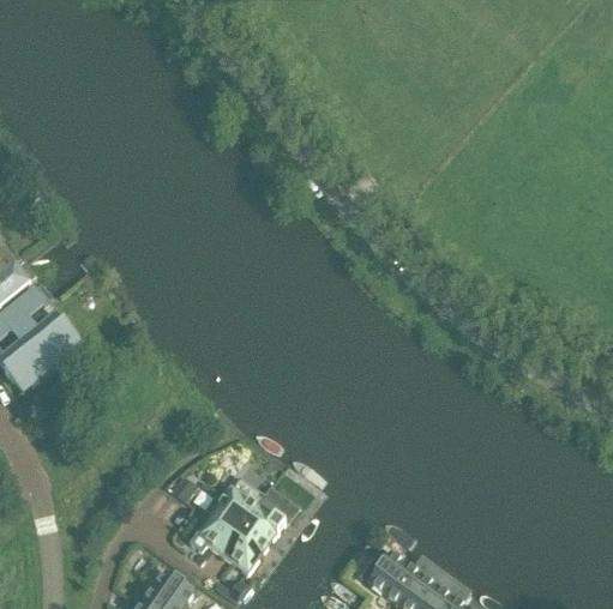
[(0,305),(29,283),(17,267),(2,278),(0,275),(0,305)]
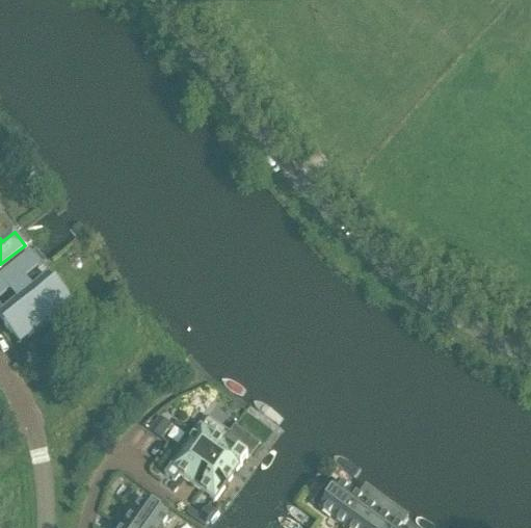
[(29,253),(0,274),(0,294),(8,289),(18,300),(5,310),(6,310),(3,312),(8,318),(2,323),(9,331),(10,330),(20,341),(32,331),(34,333),(53,317),(48,311),(64,298),(59,291),(60,291),(54,283),(53,284),(48,276),(31,290),(22,278),(38,265),(29,253)]
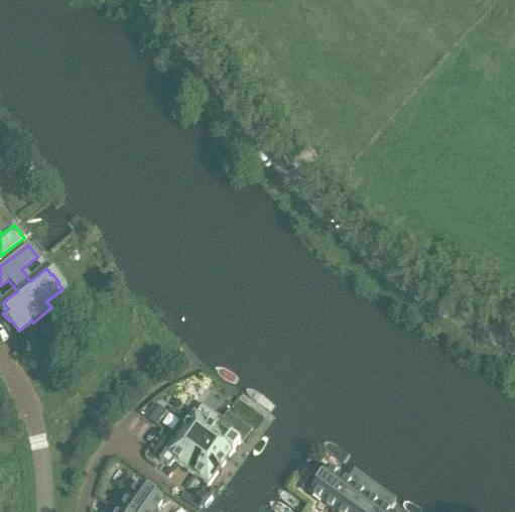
[(157,406),(152,402),(142,415),(148,419),(157,406)]
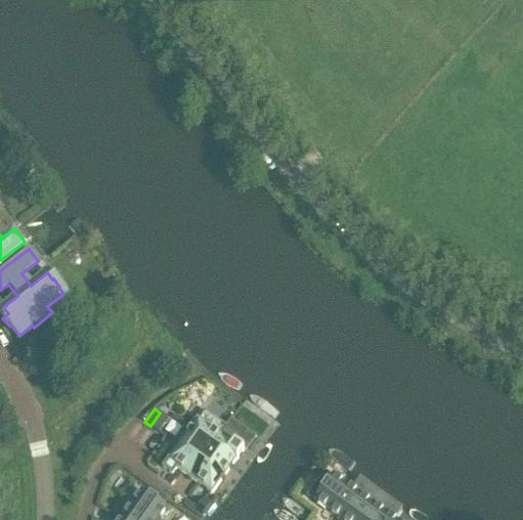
[(187,476),(224,426),(210,416),(205,423),(197,417),(161,466),(171,473),(176,467),(187,476)]
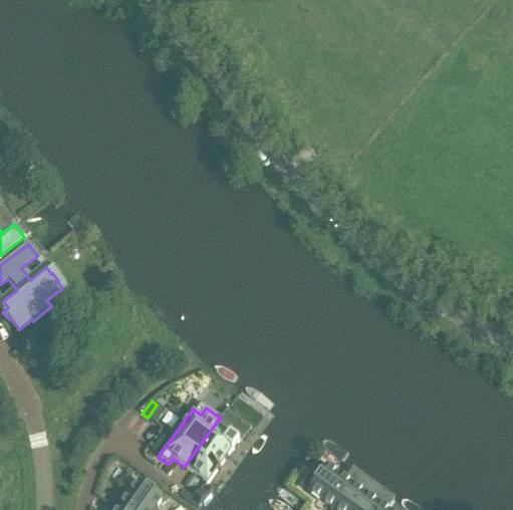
[(234,427),(220,418),(185,467),(206,482),(230,449),(231,450),(238,441),(229,434),(234,427)]
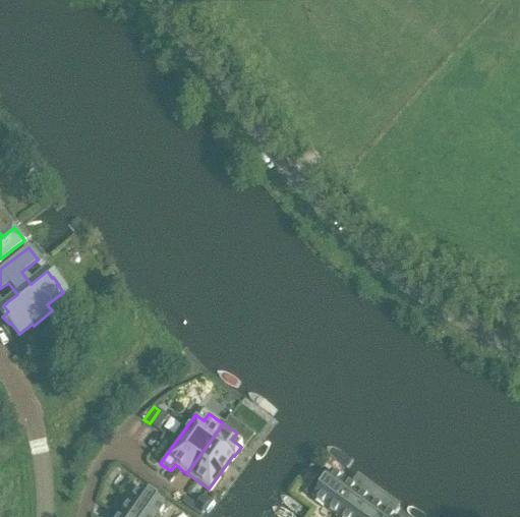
[(337,516),(357,516),(378,490),(356,475),(349,485),(330,471),(310,498),(337,516)]
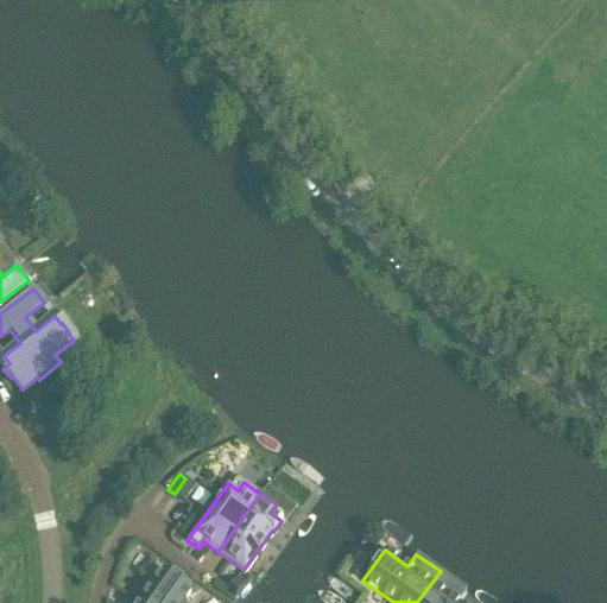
[(208,563),(194,552),(188,559),(201,570),(208,563)]
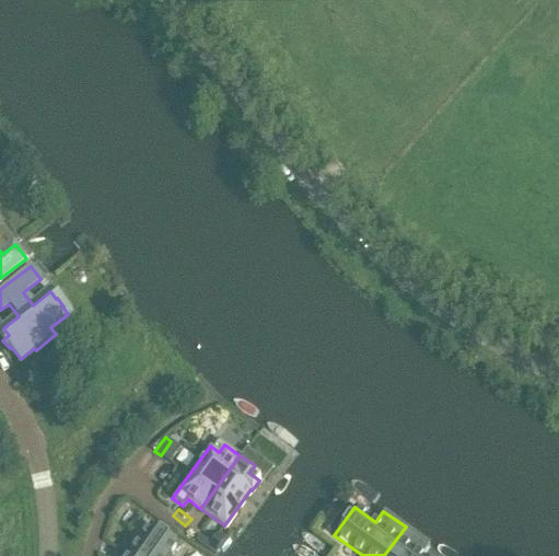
[(170,555),(177,545),(150,524),(126,555),(170,555)]
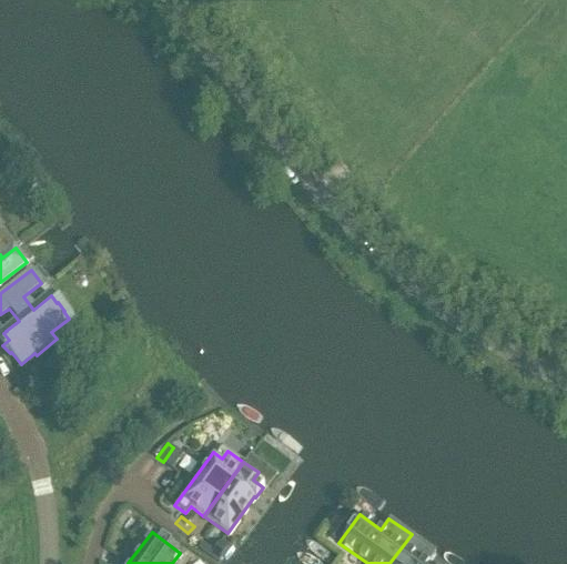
[(434,551),(412,534),(390,563),(427,563),(425,562),(434,551)]
